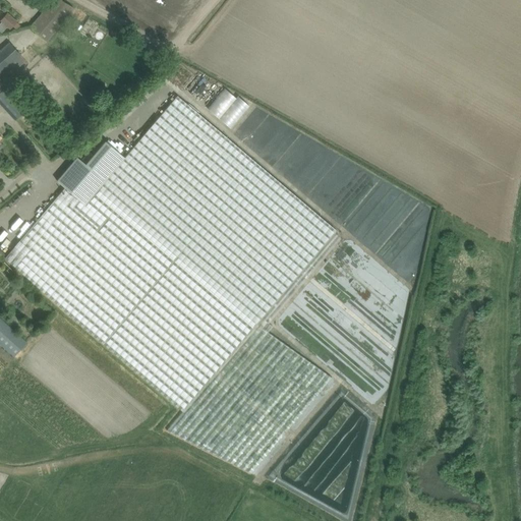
[(51,6),(31,29),(45,41),(73,8),(60,0),(51,0),(49,5),(51,6)]
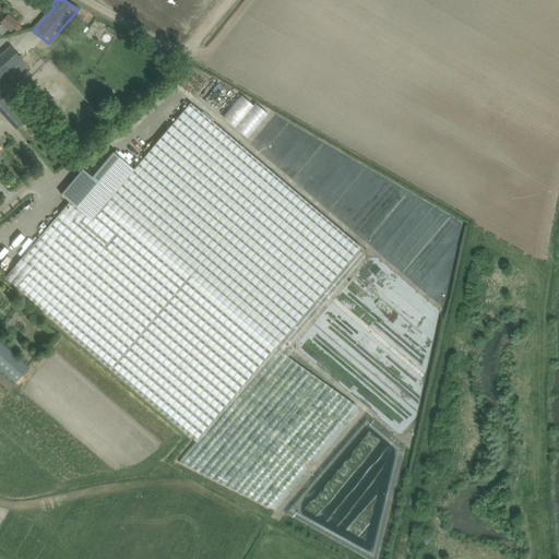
[(0,22),(1,24),(0,24),(0,34),(1,35),(7,28),(10,32),(18,23),(7,13),(0,20),(0,22)]
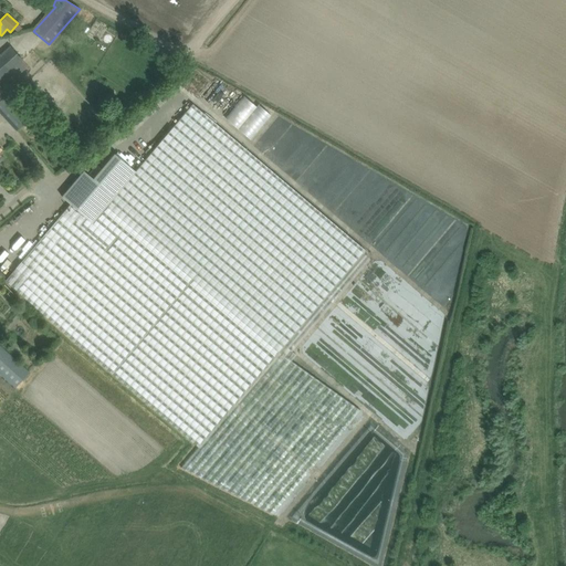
[(96,29),(105,34),(109,27),(101,22),(96,29)]
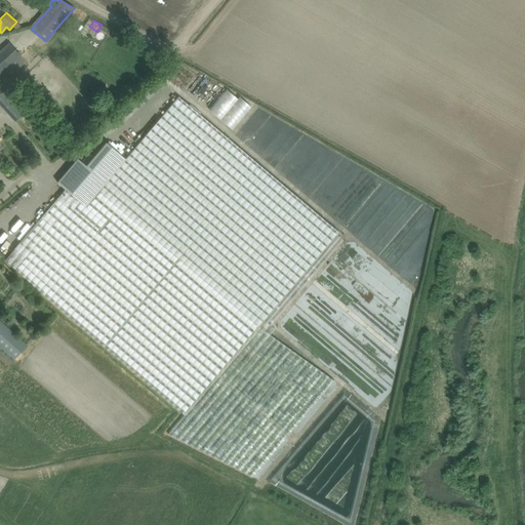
[(0,73),(6,68),(11,74),(21,67),(14,59),(19,55),(9,43),(0,50),(0,73)]
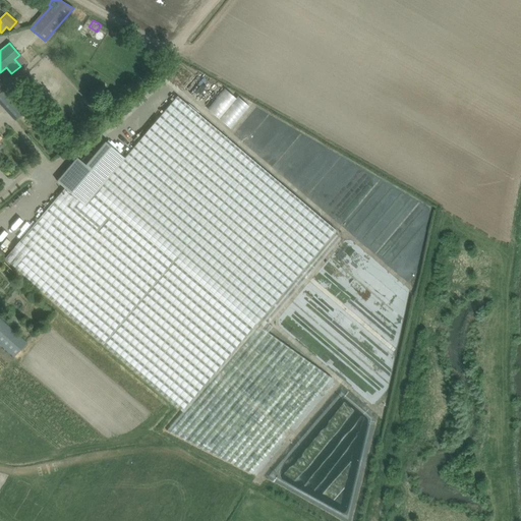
[(0,104),(15,120),(29,108),(0,77),(0,104)]
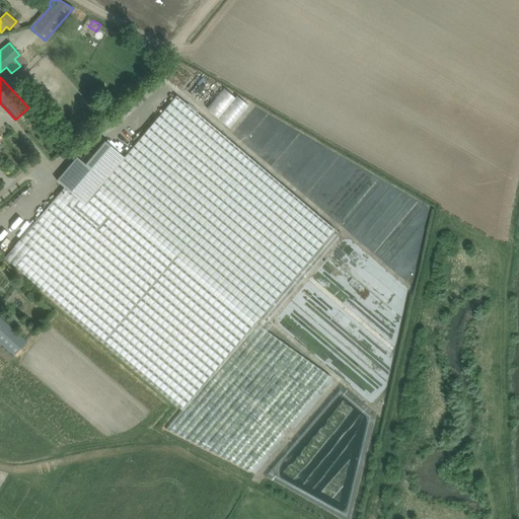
[(290,177),(309,154),(231,92),(222,103),(222,102),(212,116),(290,177)]
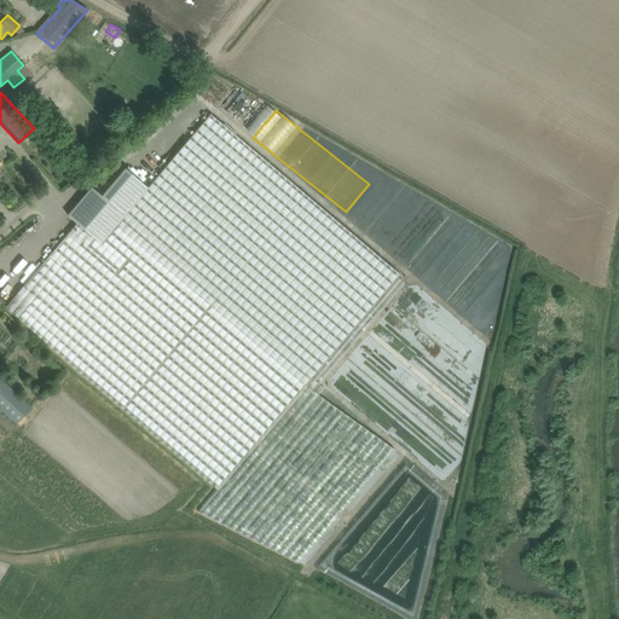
[(5,307),(15,314),(217,489),(197,512),(298,561),(393,449),(316,394),(323,387),(310,376),(399,275),(209,114),(99,244),(75,223),(51,252),(39,266),(5,307)]
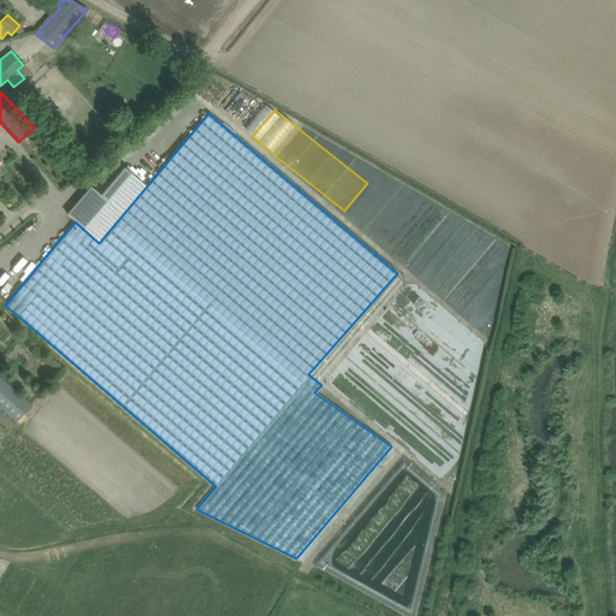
[(183,138),(171,128),(154,148),(166,158),(183,138)]
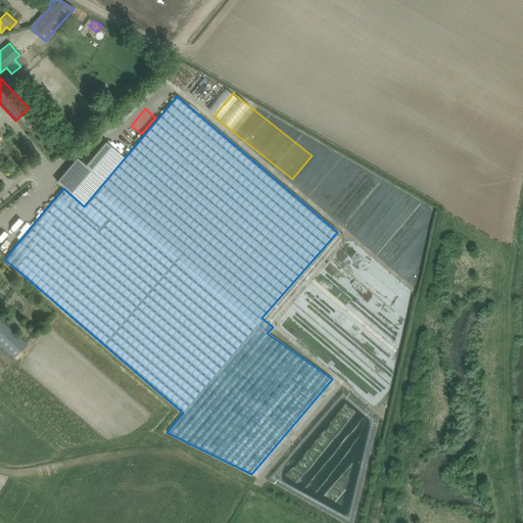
[(125,157),(105,140),(85,163),(78,157),(56,181),(84,205),(125,157)]
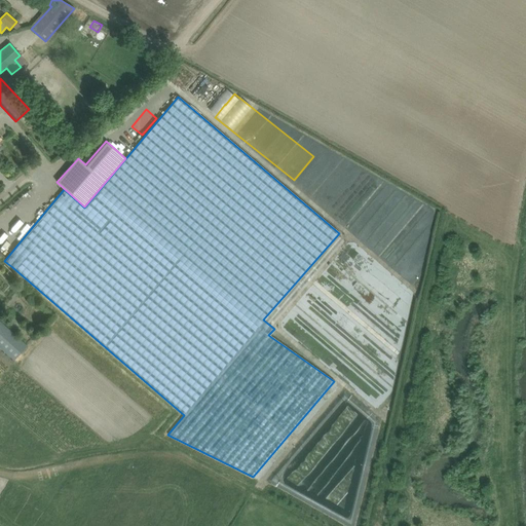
[(0,347),(12,360),(27,345),(0,321),(0,347)]
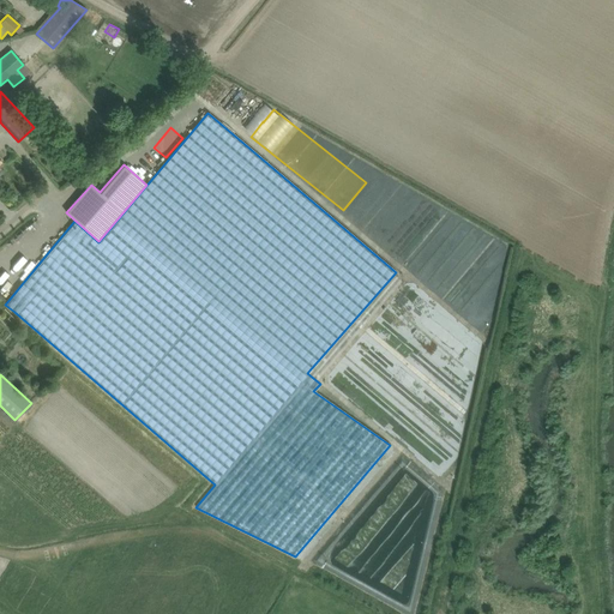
[(347,558),(339,560),(380,585),(384,579),(385,584),(390,583),(391,570),(397,575),(408,570),(414,571),(421,559),(425,518),(419,504),(416,504),(414,507),(398,513),(393,522),(392,528),(396,536),(392,541),(386,541),(379,543),(375,535),(385,519),(386,515),(372,513),(360,534),(361,537),(356,546),(354,546),(343,549),(347,558)]
